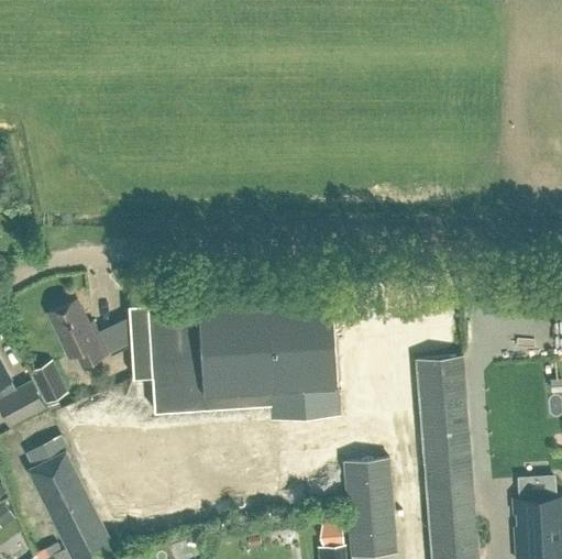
[(128,306),(132,374),(151,373),(153,413),(179,412),(259,406),(338,402),(330,294),(128,306)]
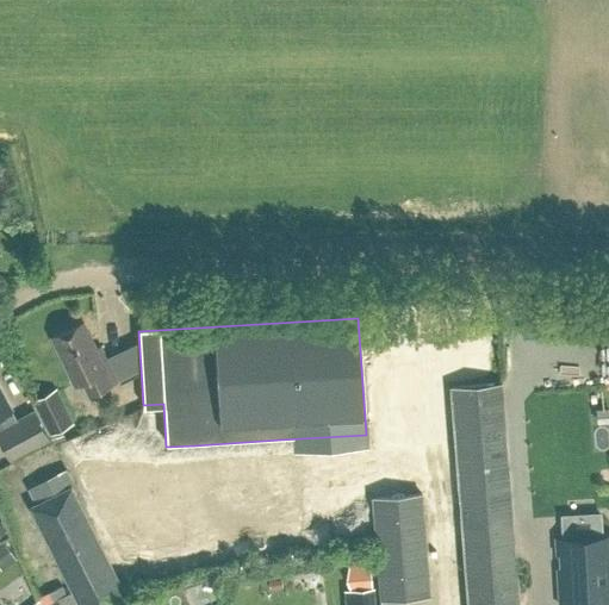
[(94,351),(82,324),(51,338),(73,388),(81,384),(87,397),(116,385),(100,349),(94,351)]
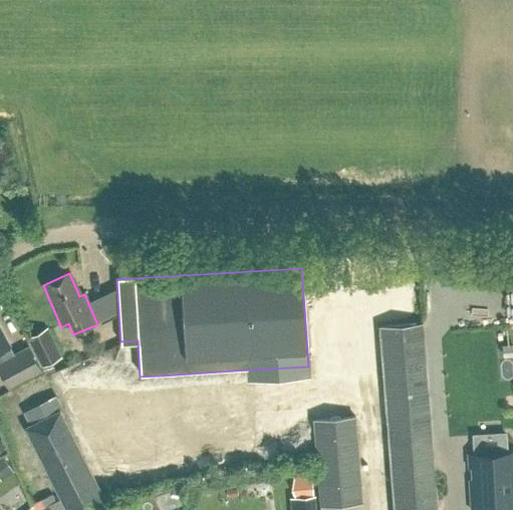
[(378,327),(394,499),(392,500),(393,509),(436,509),(420,323),(400,325),(378,327)]
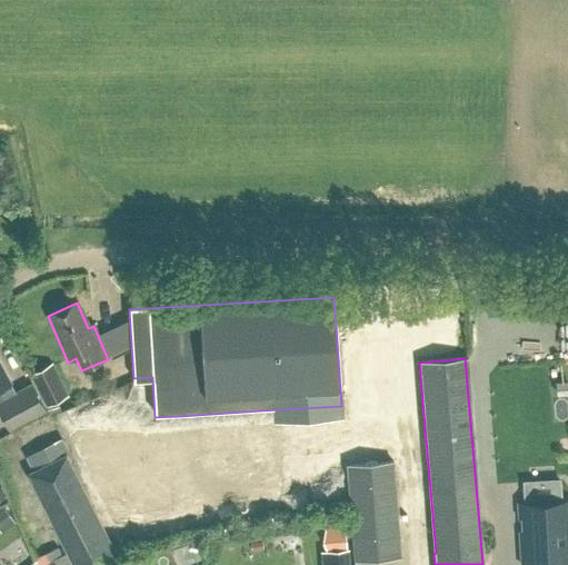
[(0,389),(9,385),(10,384),(0,366),(0,389)]
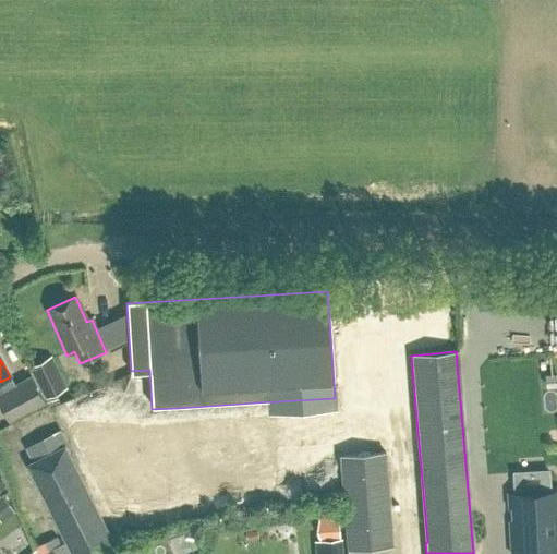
[(28,371),(44,400),(65,389),(50,360),(28,371)]
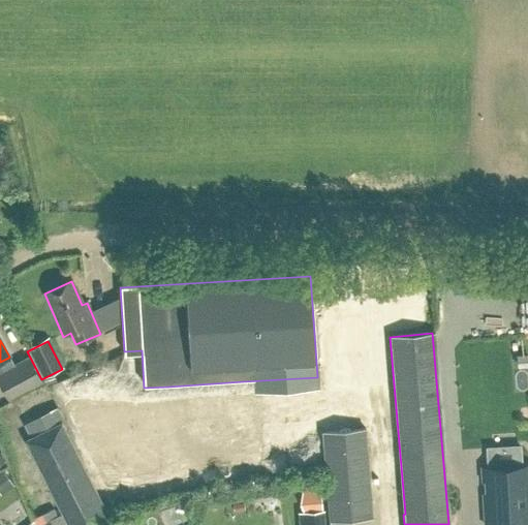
[(0,389),(7,402),(41,383),(29,361),(14,368),(8,358),(0,362),(0,389)]
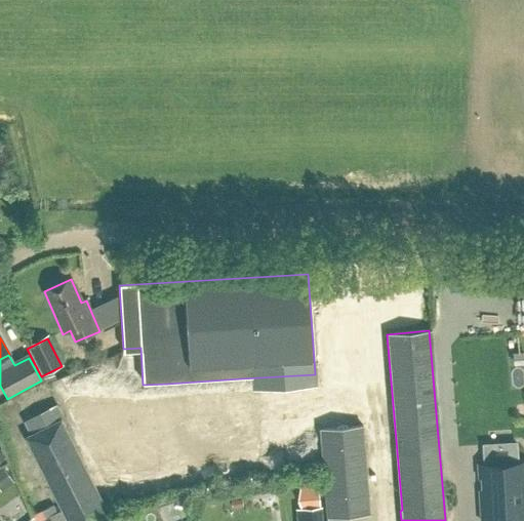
[(103,520),(109,517),(107,512),(59,421),(63,419),(57,407),(55,408),(53,409),(50,410),(27,422),(24,424),(30,436),(25,439),(62,511),(48,518),(49,520),(103,520)]
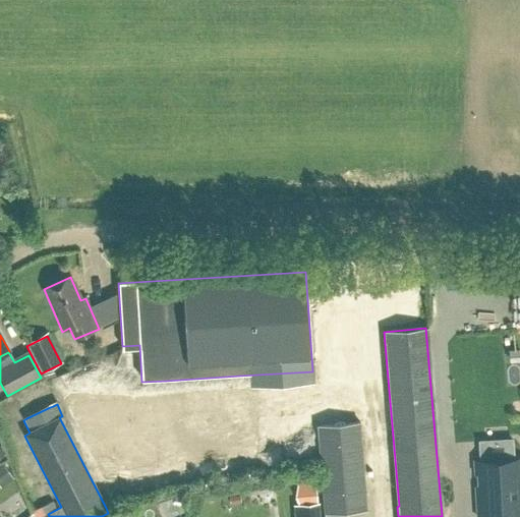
[(324,513),(342,511),(365,509),(358,422),(316,426),(324,513)]
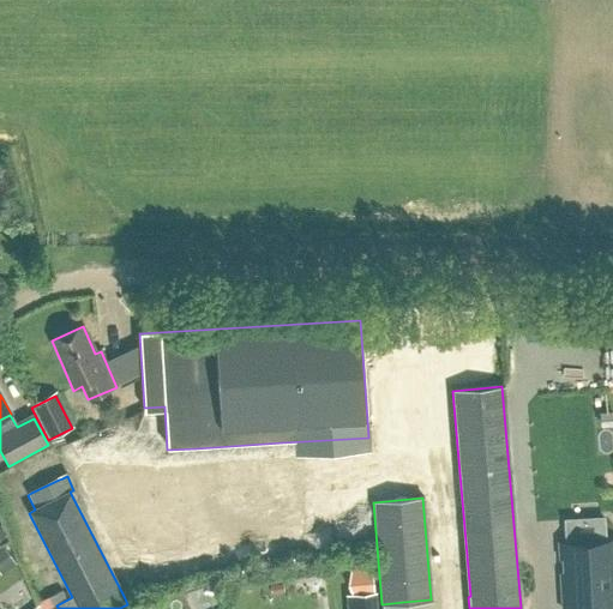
[(559,591),(612,589),(612,540),(607,541),(606,541),(605,528),(605,520),(576,522),(576,529),(566,529),(566,543),(557,543),(559,591)]
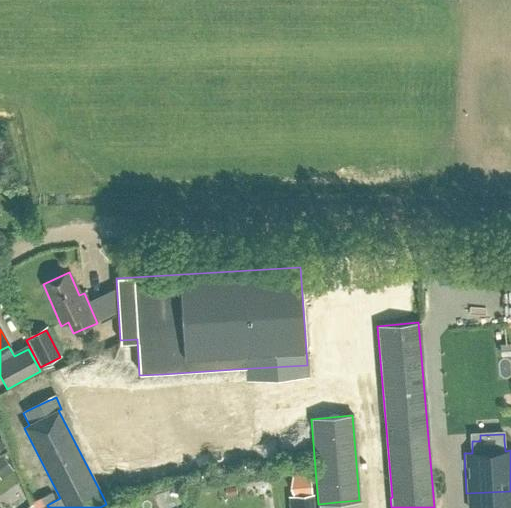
[(2,458),(0,459),(0,476),(2,479),(12,472),(2,458)]
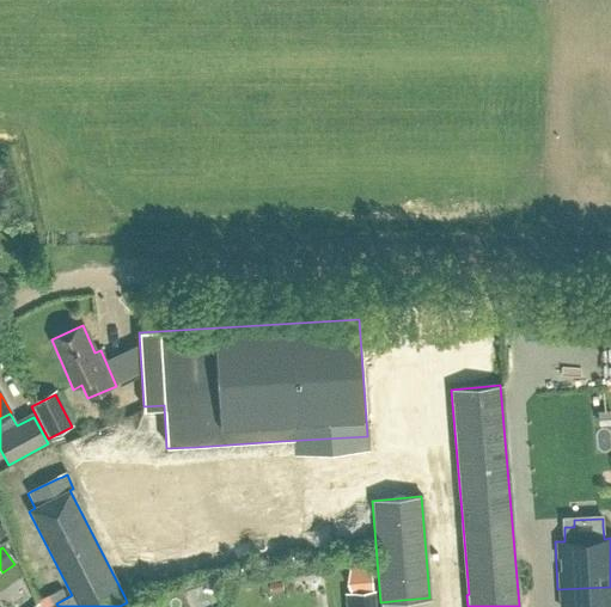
[(371,569),(356,570),(358,593),(372,592),(371,569)]
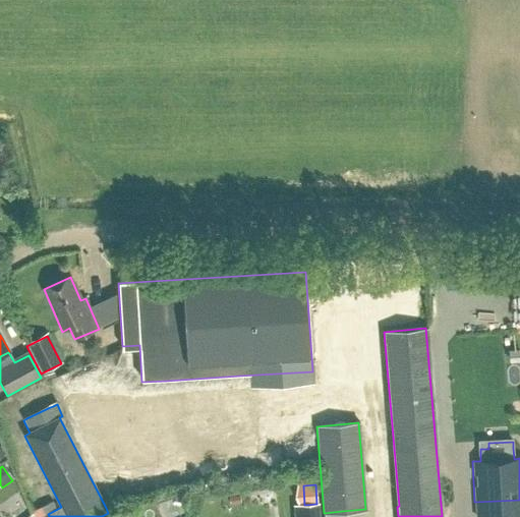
[(298,507),(298,516),(318,516),(316,506),(298,507)]
